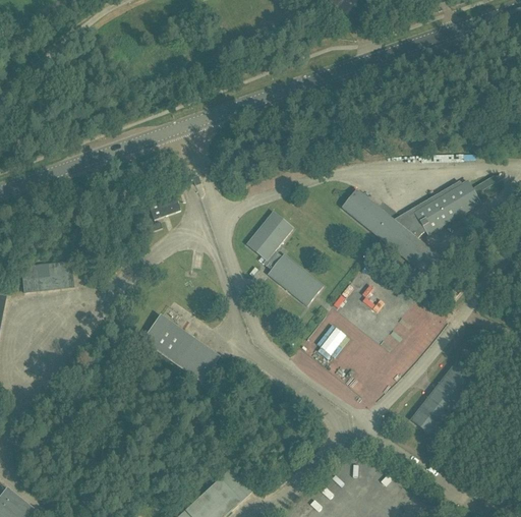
[(198,176),(197,173),(191,175),(192,178),(194,184),(198,183),(200,182),(198,176)]
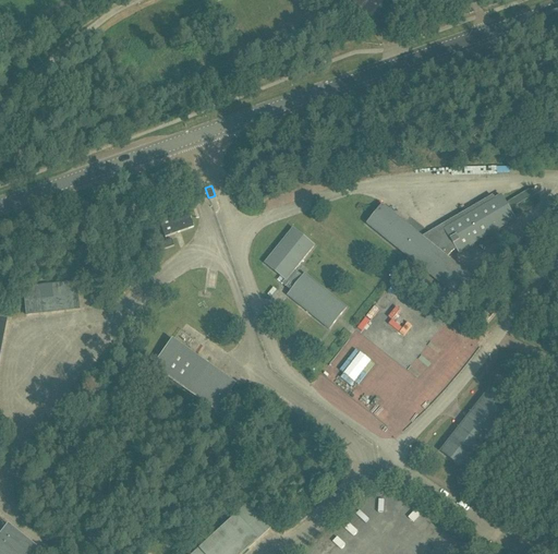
[(441,223),(423,233),(381,201),(366,221),(455,292),(471,272),(448,254),(451,250),(456,248),(458,251),(516,217),(510,206),(533,193),(528,185),(506,199),(499,188),(441,221),(441,223)]
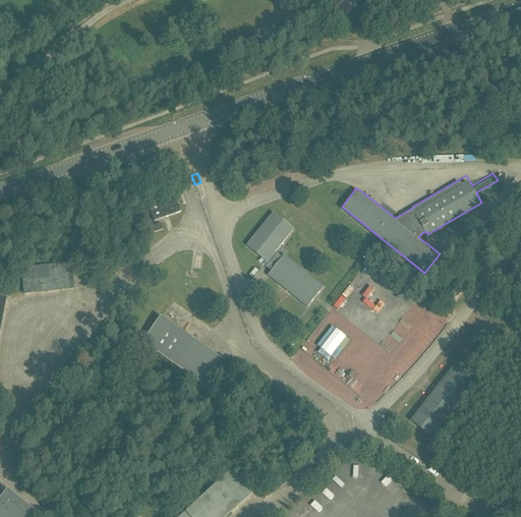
[(181,209),(176,194),(149,204),(154,219),(181,209)]
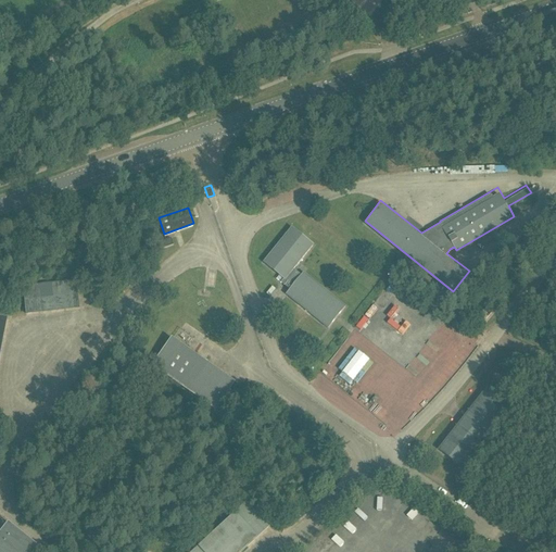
[(313,215),(300,231),(292,224),(263,260),(279,273),(277,276),(290,287),(286,291),(328,325),(345,303),(304,268),(301,272),(294,266),(314,242),(305,236),(310,229),(326,242),(321,248),(352,273),(365,258),(313,215)]
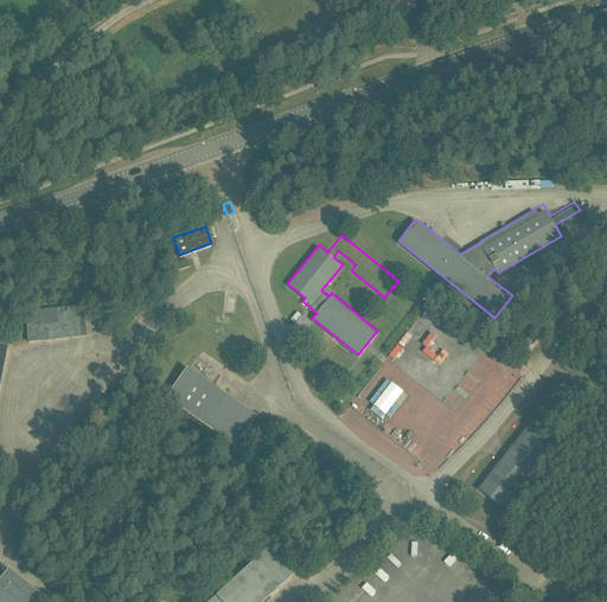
[(189,263),(186,256),(172,261),(174,268),(189,263)]
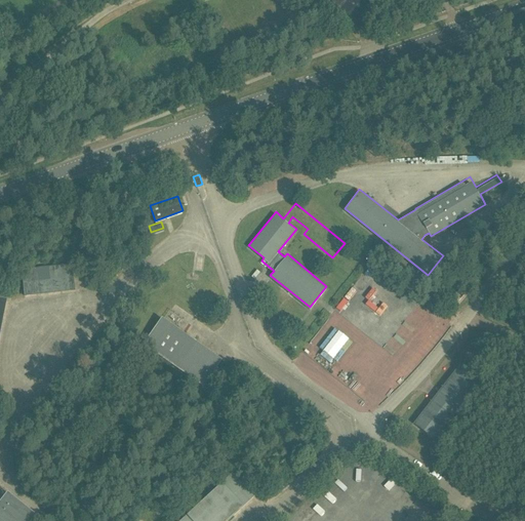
[(24,293),(74,288),(71,262),(21,267),(24,293)]
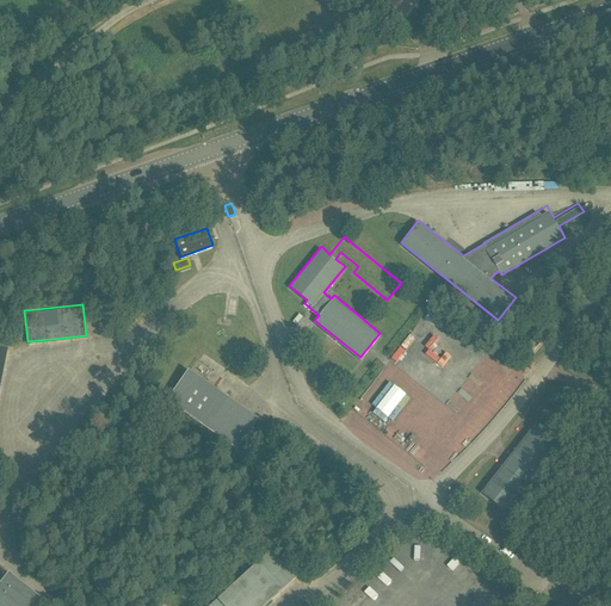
[(529,342),(525,346),(530,351),(541,339),(536,335),(535,334),(529,342)]
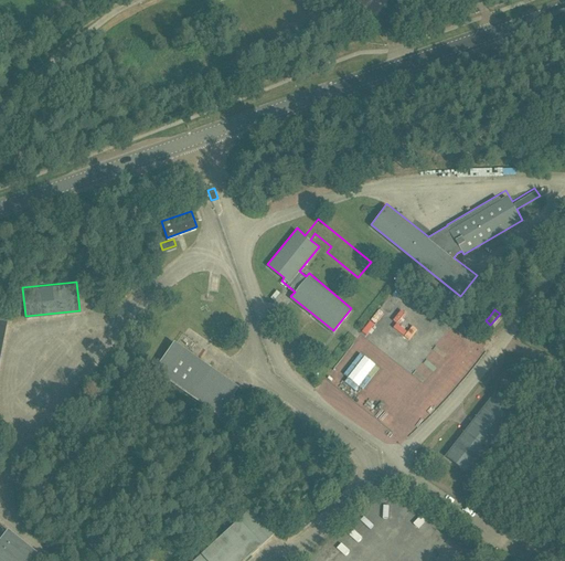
[(217,414),(238,385),(173,339),(153,369),(217,414)]
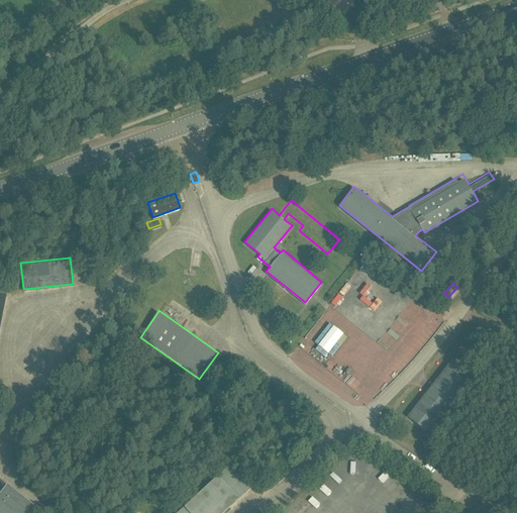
[(453,355),(408,415),(428,431),(475,372),(453,355)]
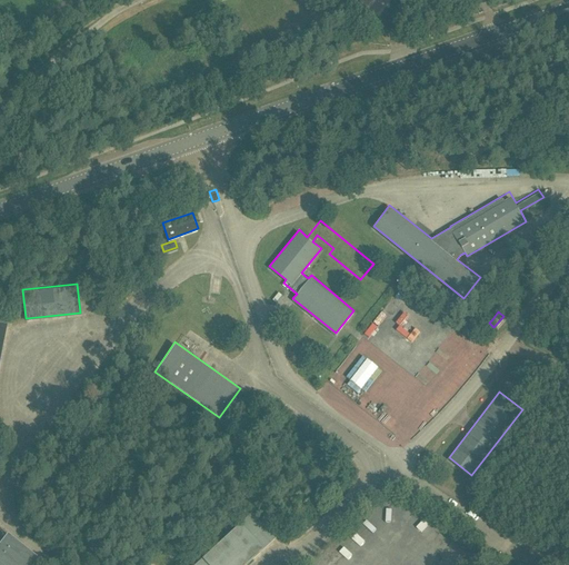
[(240,522),(219,541),(191,564),(243,564),(277,535),(252,509),(239,522),(240,522)]
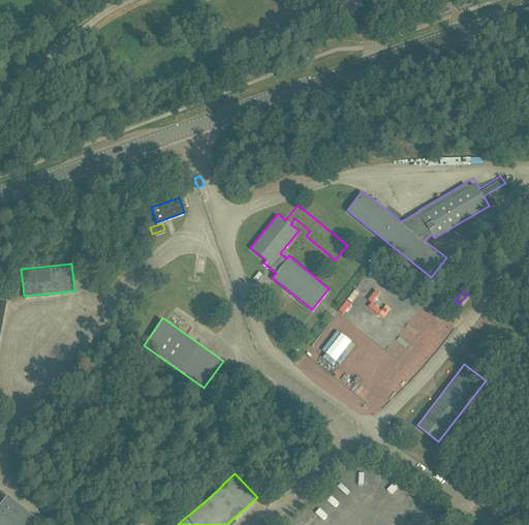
[(0,524),(26,524),(35,515),(7,493),(0,501),(0,524)]
